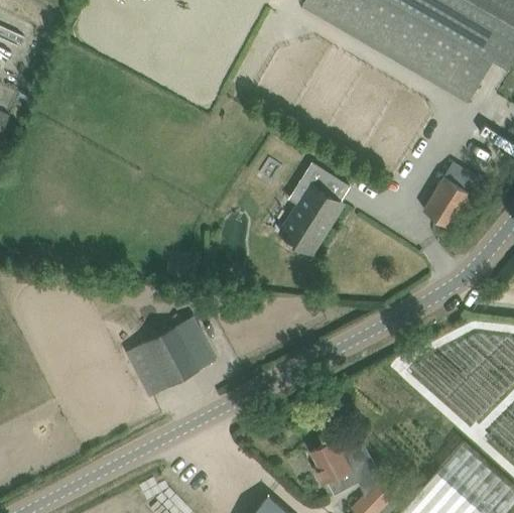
[(513,0),(302,0),(299,6),(468,104),(493,60),(506,69),(513,53),(513,0)]
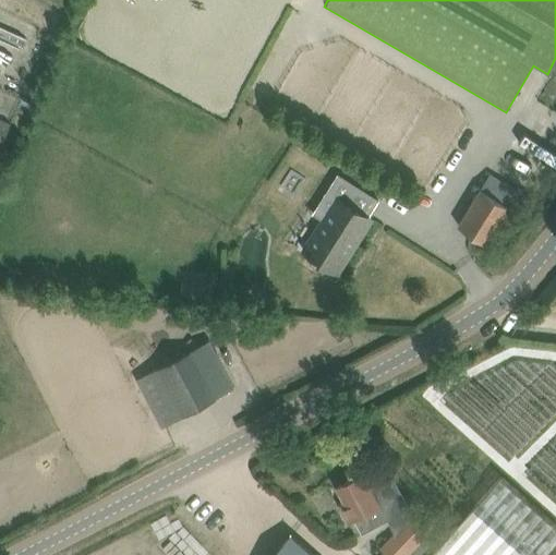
[(398,175),(428,191),(449,156),(448,159),(463,132),(463,121),(451,115),(431,115),(428,113),(428,101),(403,101),(403,127),(415,128),(415,142),(408,156),(408,157),(398,175)]
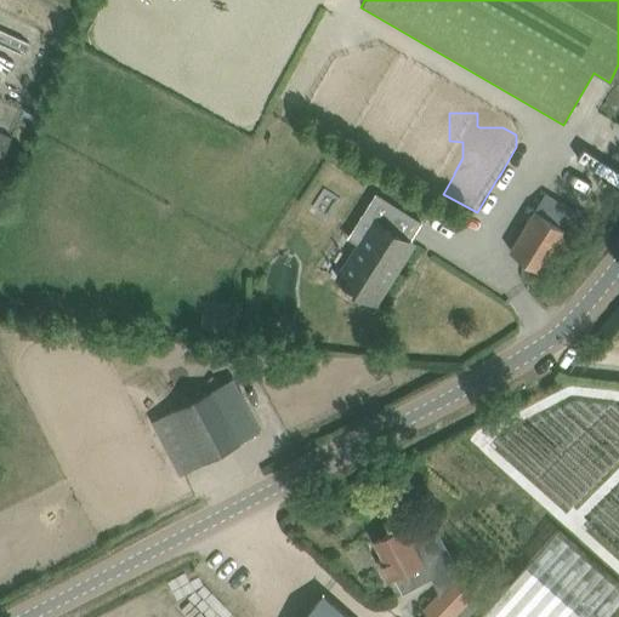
[(421,224),(375,195),(347,240),(356,246),(334,279),(378,307),(416,246),(410,241),(421,224)]
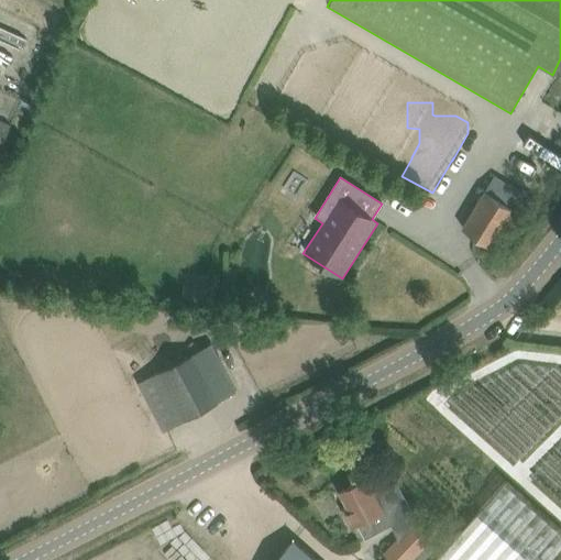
[(460,230),(491,250),(521,197),(492,178),(460,230)]
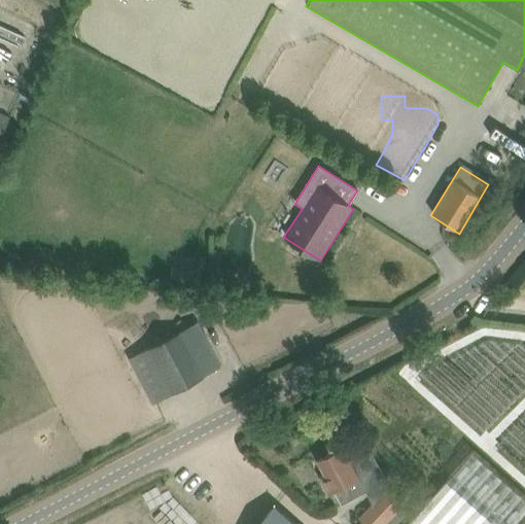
[(170,267),(168,285),(197,287),(199,270),(170,267)]
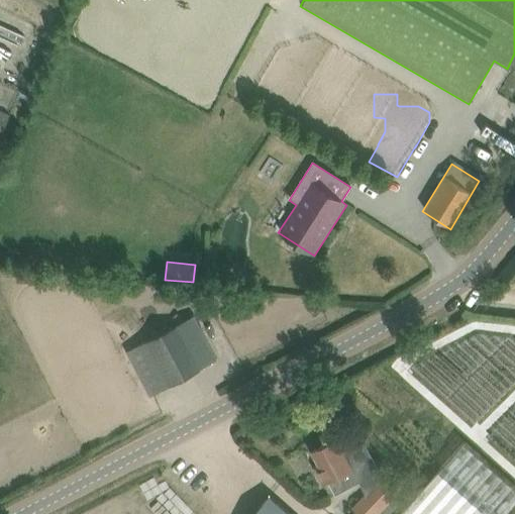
[(127,352),(150,395),(214,362),(192,318),(127,352)]
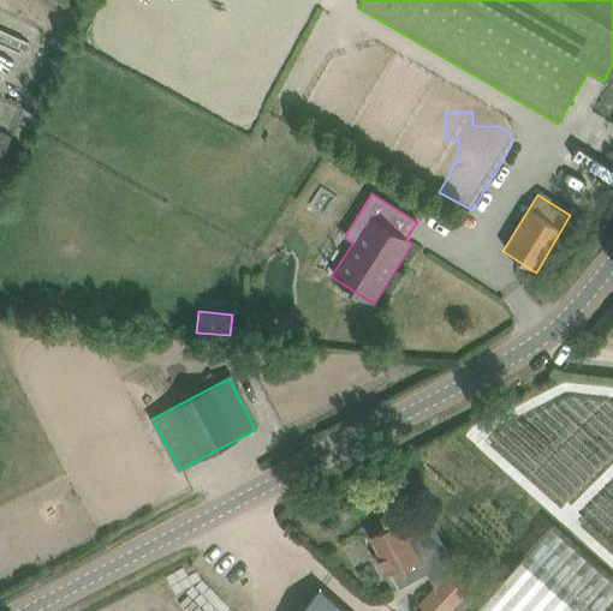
[(469,591),(450,573),(452,571),(440,550),(429,528),(406,540),(397,523),(369,538),(378,556),(372,558),(381,577),(387,574),(397,591),(410,583),(426,575),(433,589),(416,606),(421,610),(450,610),(469,591)]
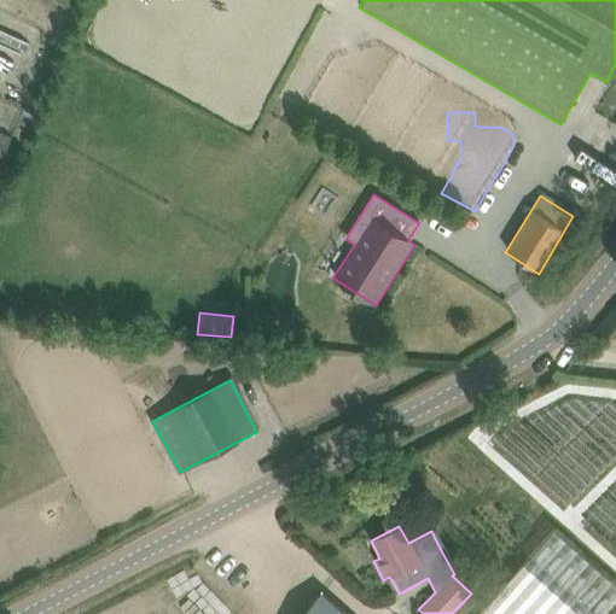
[(602,613),(615,598),(615,586),(552,530),(477,613),(602,613)]
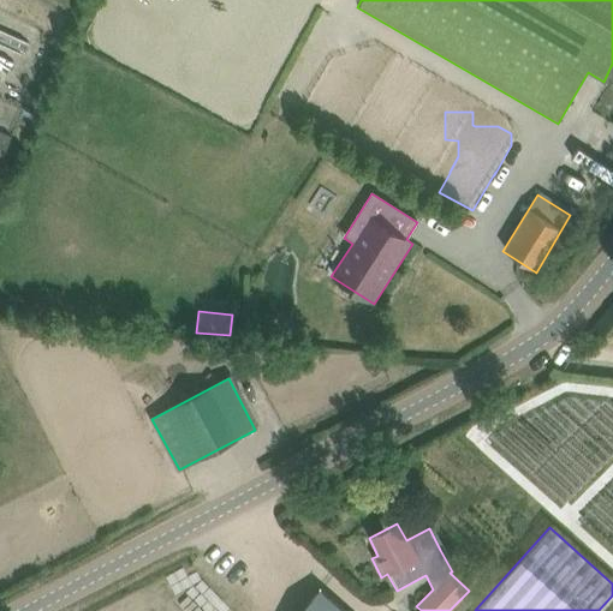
[(340,610),(319,592),(301,610),(340,610)]
